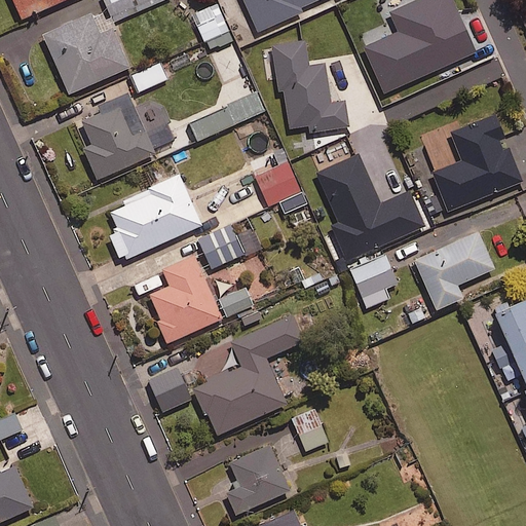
[(30,0),(36,13),(69,0),(30,0)]
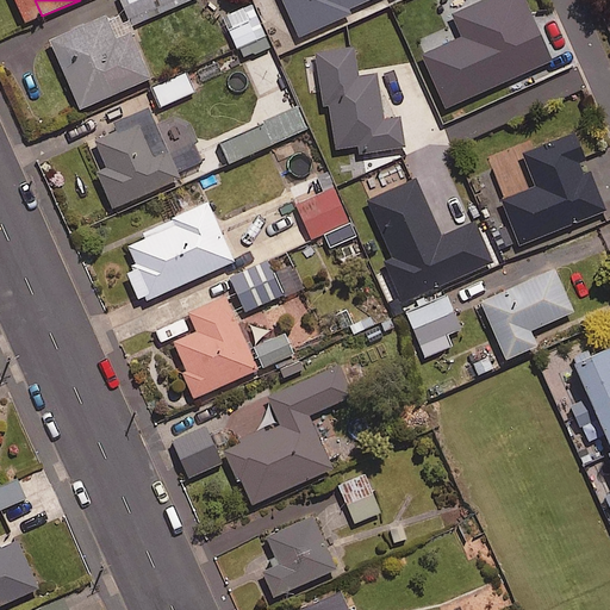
[(143,0),(150,14),(182,0),(143,0)]
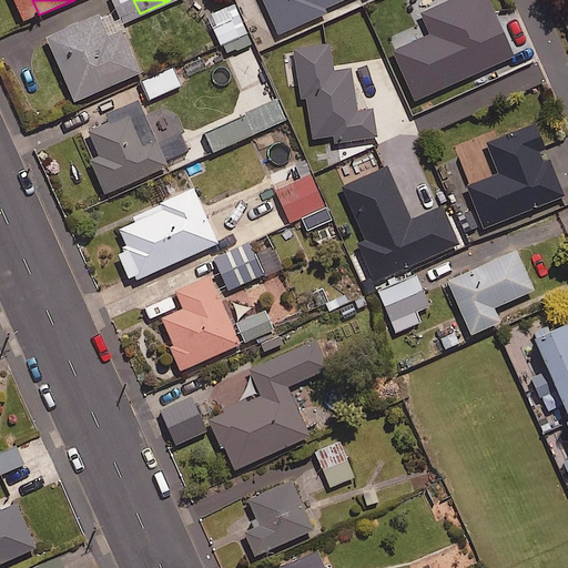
[(327,13),(325,8),(343,0),(263,0),(277,34),(327,13)]
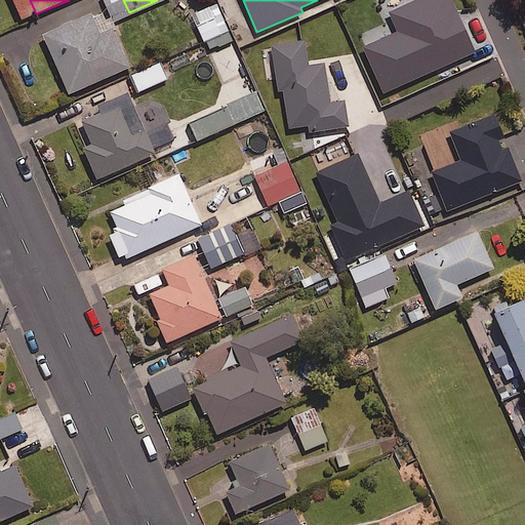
[(415,0),(389,12),(398,32),(363,47),(384,93),(475,51),(450,0),(415,0)]
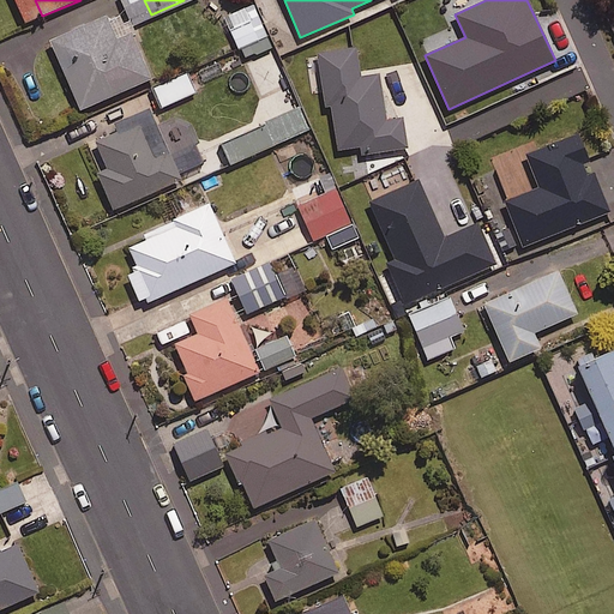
[(271,47),(253,4),(226,16),(245,59),(271,47)]
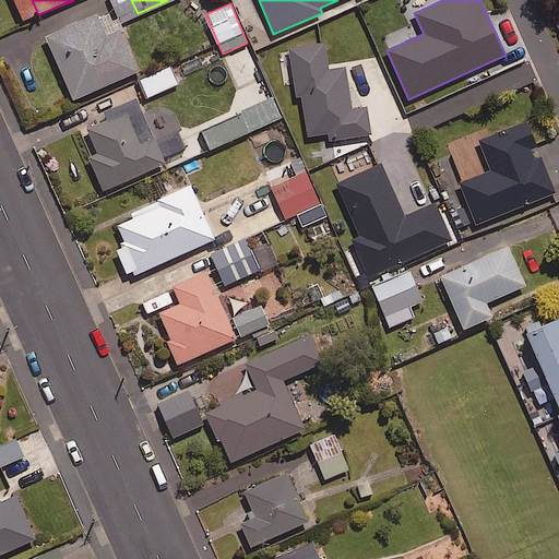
[(114,7),(60,28),(86,93),(152,66),(131,14),(119,20),(114,7)]
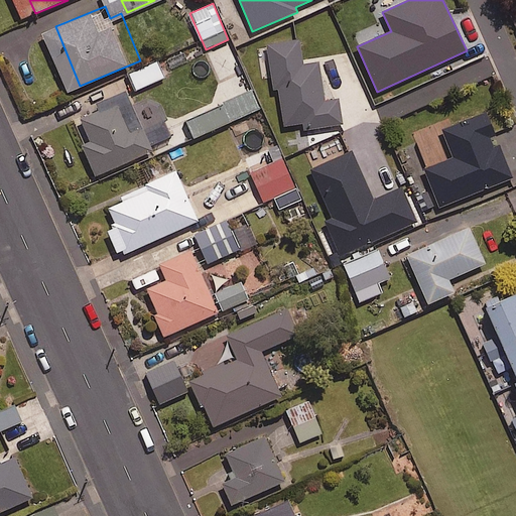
[(301,38),(268,41),(273,89),(278,89),(281,125),(302,123),(303,130),(343,126),(340,99),(325,100),(320,61),(303,62),(301,38)]
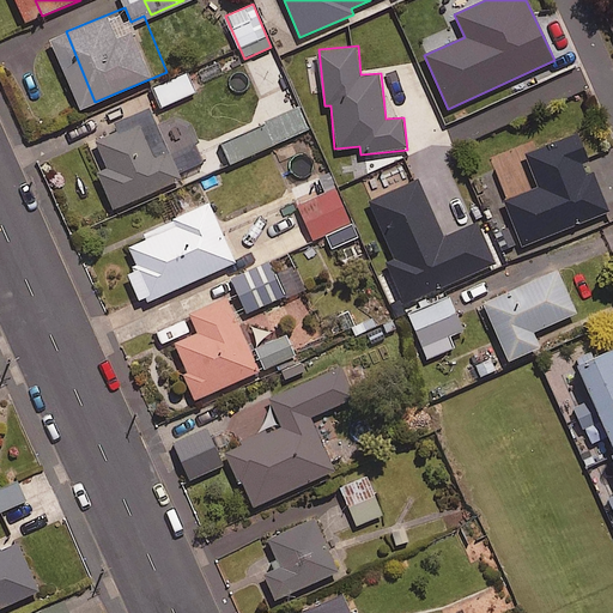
[(195,92),(186,72),(153,87),(163,107),(195,92)]
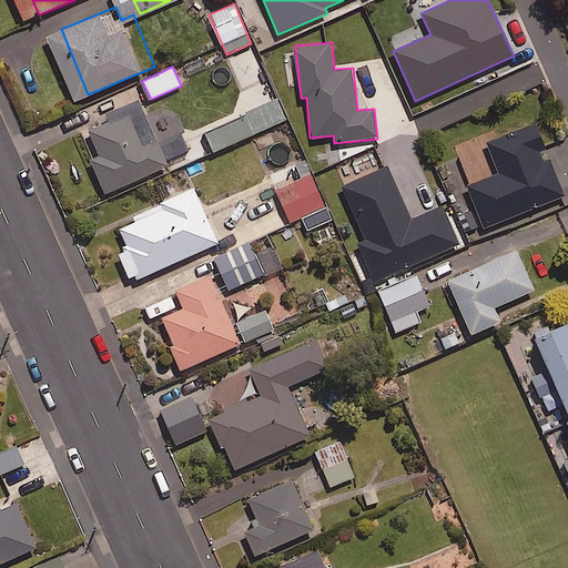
[(286,119),(279,101),(205,134),(214,152),(286,119)]
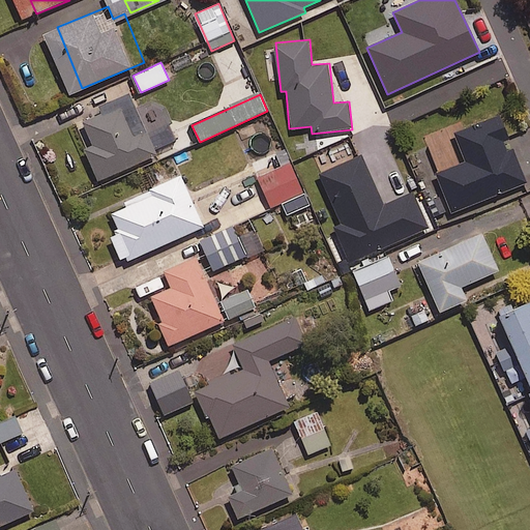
[(143,95),(91,118),(117,173),(168,150),(143,95)]
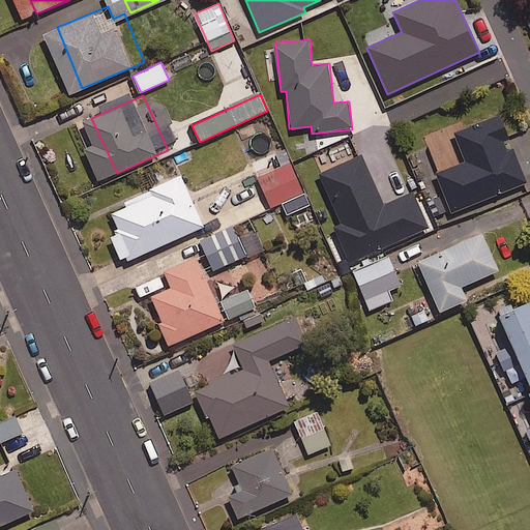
[(525,182),(498,115),(454,133),(467,162),(437,174),(452,212),(525,182)]
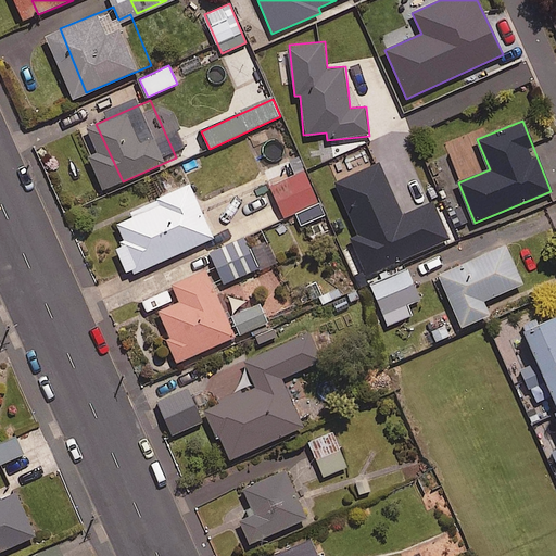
[(324,215),(304,172),(297,176),(289,159),(263,169),(283,216),(294,212),(301,225),(324,215)]
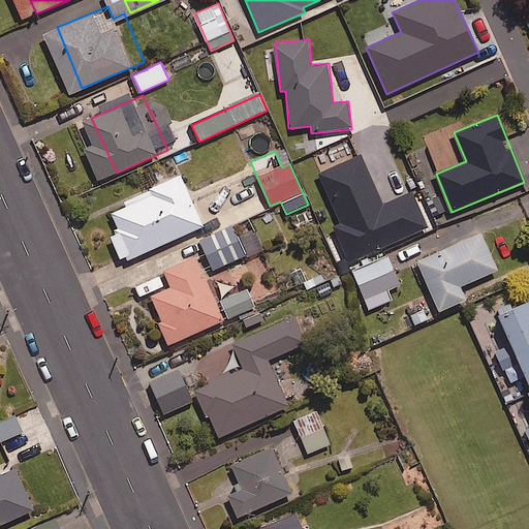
[(424,227),(408,192),(382,205),(360,156),(320,174),(342,222),(335,225),(351,260),(424,227)]
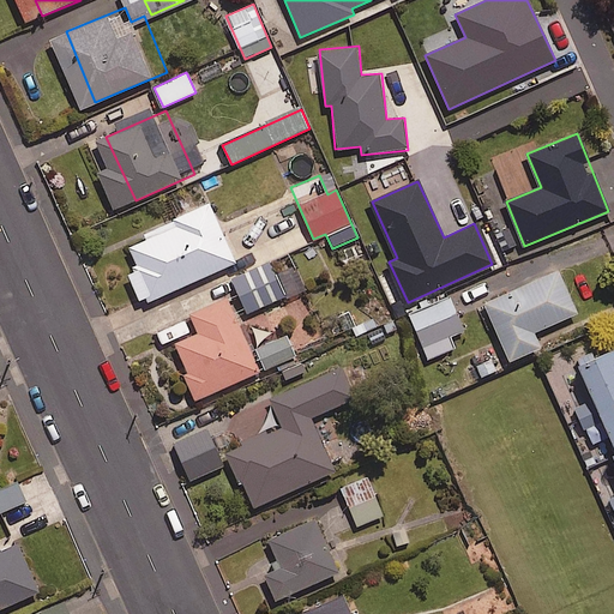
[(230,199),(146,235),(157,259),(145,264),(160,299),(254,258),(230,199)]
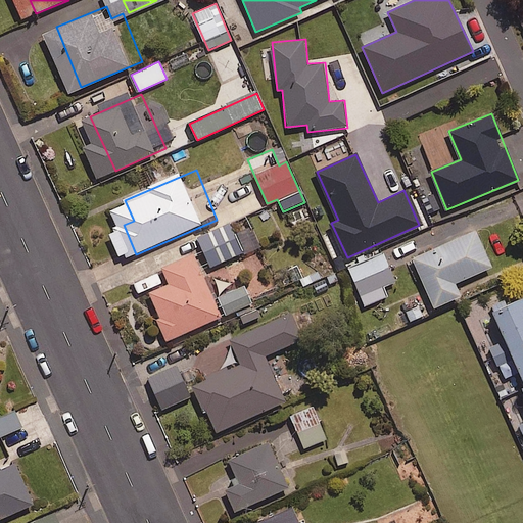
[(492,267),(476,230),(413,258),(434,307),(461,296),(455,283),(492,267)]
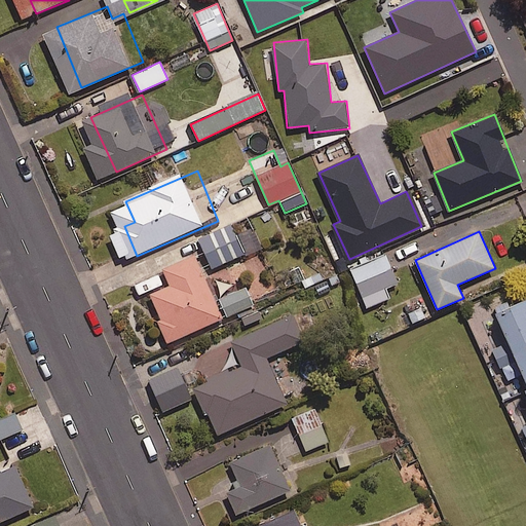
[(202,249),(198,237),(172,248),(176,259),(202,249)]
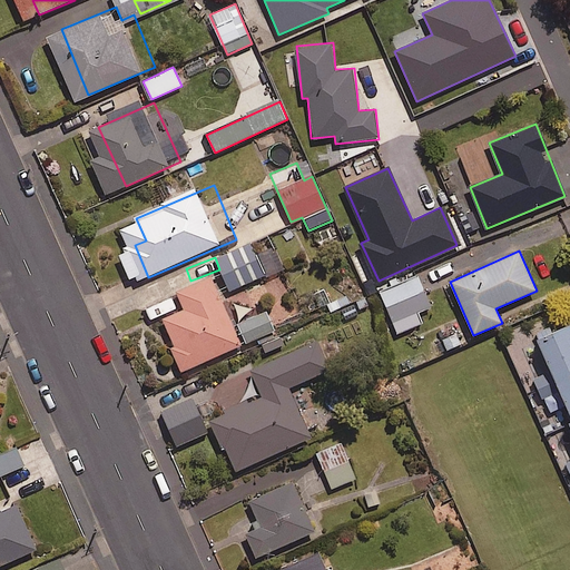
[(235,271),(196,285),(204,305),(179,315),(198,365),(263,341),(235,271)]
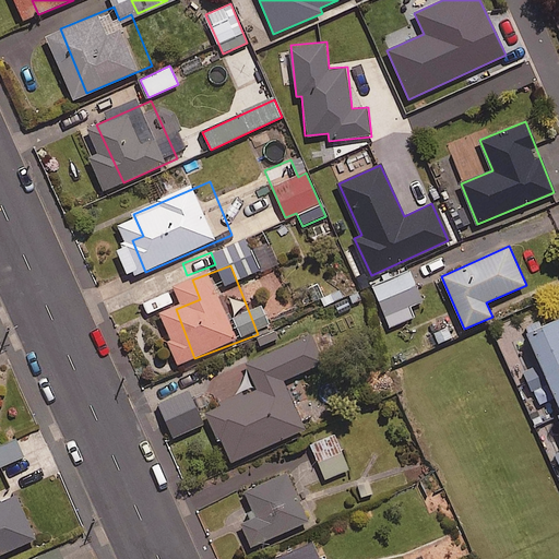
[(423,301),(409,271),(372,286),(384,317),(423,301)]
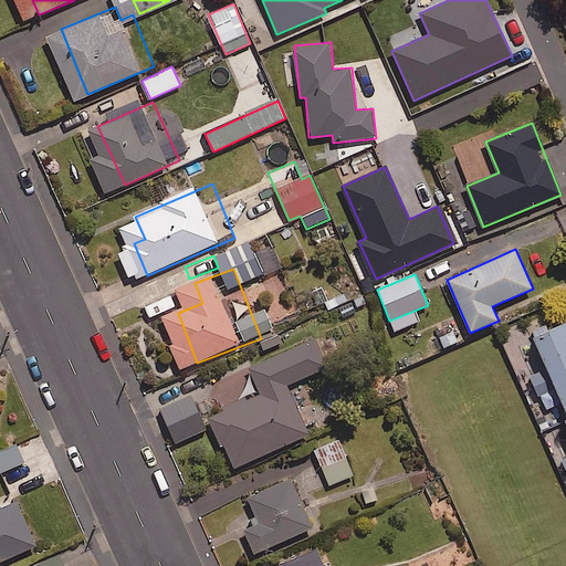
[(565,324),(534,339),(546,368),(528,376),(538,398),(554,390),(565,418),(565,457),(561,460),(565,472),(565,324)]
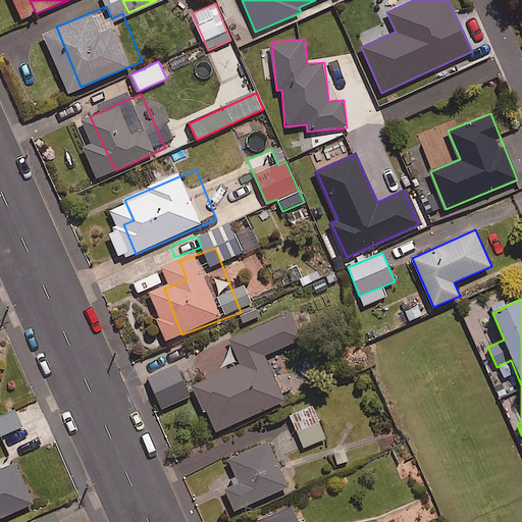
[(301,338),(290,313),(228,340),(240,364),(194,383),(215,431),(283,402),(263,355),(301,338)]
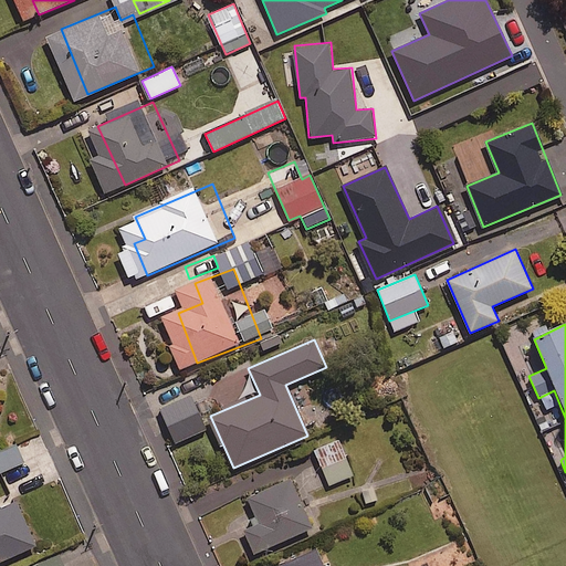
[(206,430),(191,397),(159,410),(174,443),(206,430)]
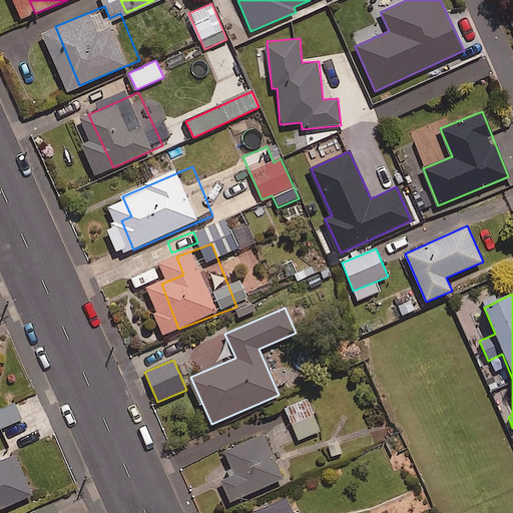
[(320,431),(307,398),(285,407),(298,440),(320,431)]
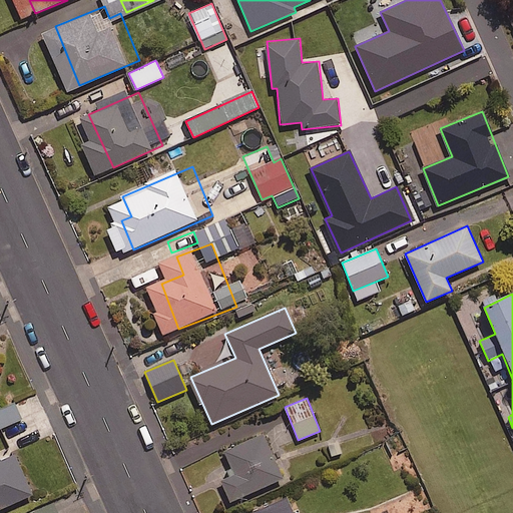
[(0,428),(20,420),(13,404),(0,409),(0,428)]
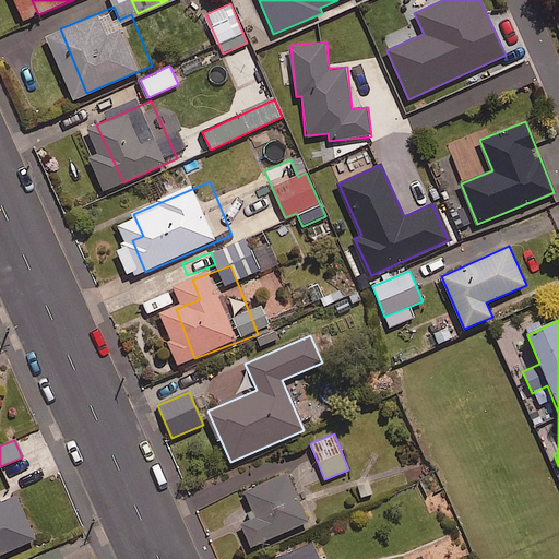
[(308,521),(286,474),(246,492),(257,518),(240,524),(250,547),(308,521)]
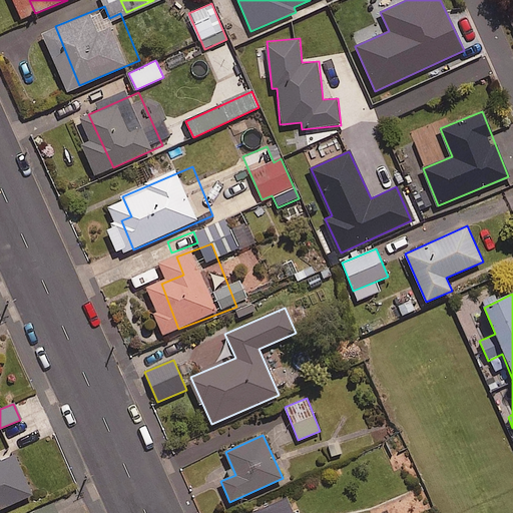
[(0,511),(34,497),(16,458),(2,464),(0,459),(0,458),(0,511)]
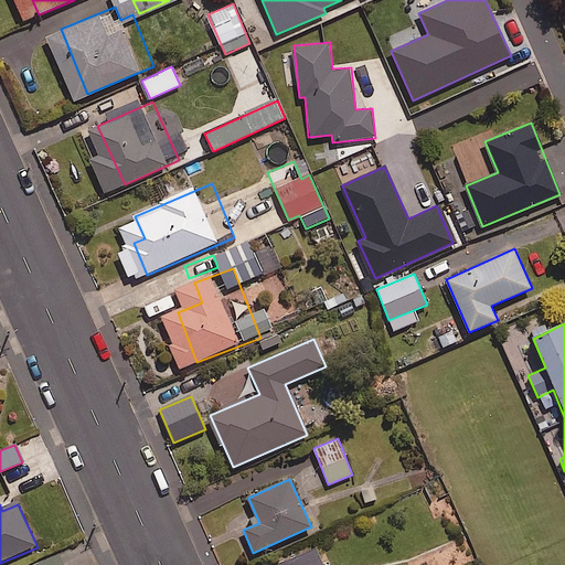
[(322,564),(316,547),(275,564),(322,564)]
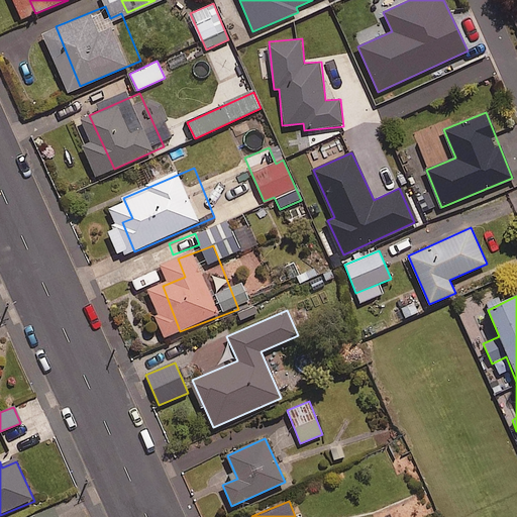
[(56,516),(52,507),(28,516),(56,516)]
